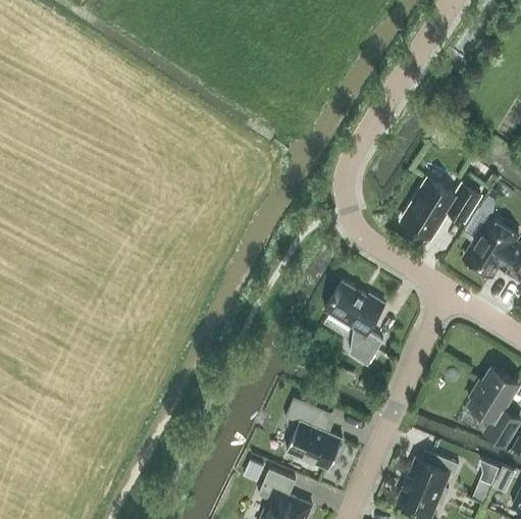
[(427,179),(402,221),(430,240),(448,212),(464,222),(480,197),(463,186),(455,198),(427,179)]
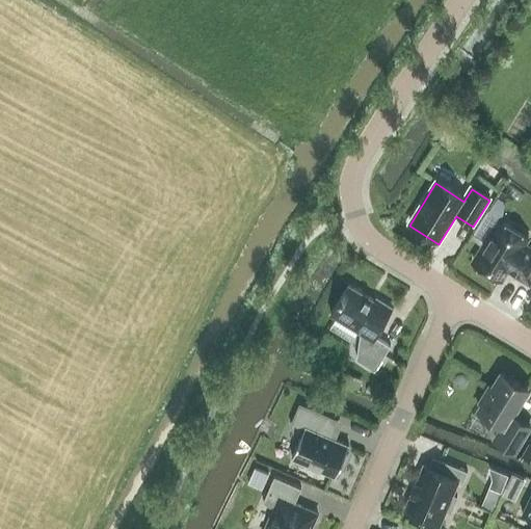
[(500,222),(473,265),(501,283),(507,272),(529,286),(530,281),(530,253),(523,247),(528,241),(500,222)]
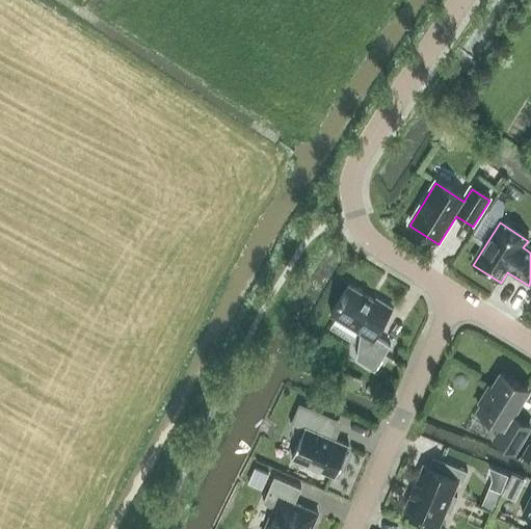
[(374,303),(348,288),(330,317),(361,336),(360,338),(356,362),(375,373),(390,348),(374,339),(392,311),(376,300),(374,303)]
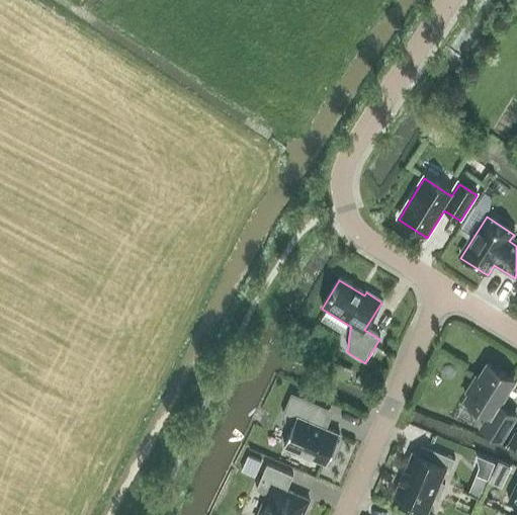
[(513,381),(488,366),(480,379),(477,378),(467,394),(469,395),(465,402),(490,417),(481,430),(500,442),(515,417),(498,407),(513,381)]
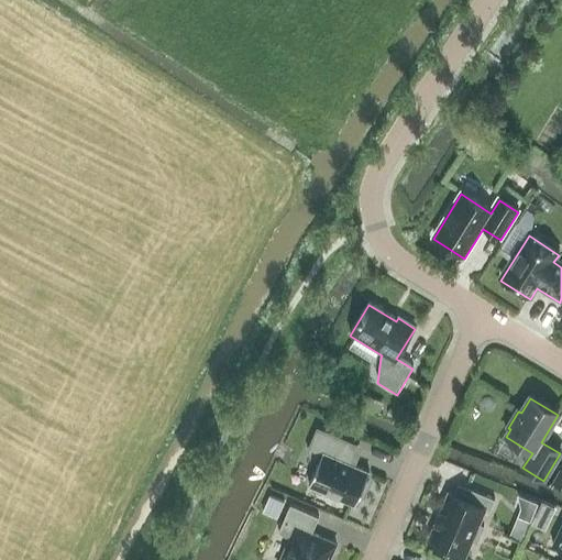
[(371,399),(366,410),(379,415),(384,404),(371,399)]
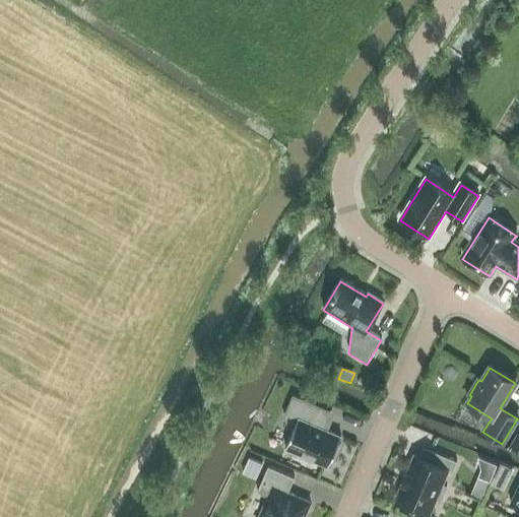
[(300,460),(302,457),(327,468),(330,461),(333,462),(339,447),(337,446),(340,439),(315,428),(322,411),(293,398),(284,416),(297,422),(284,450),(288,451),(287,454),(300,460)]
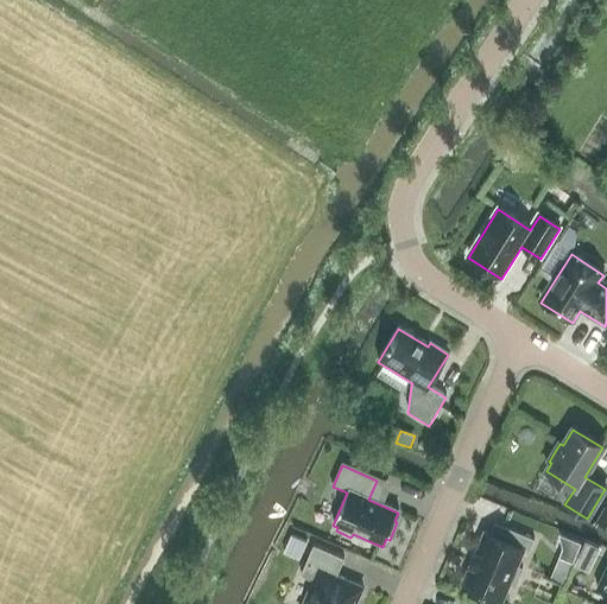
[(606,509),(605,508),(595,522),(606,529),(606,509)]
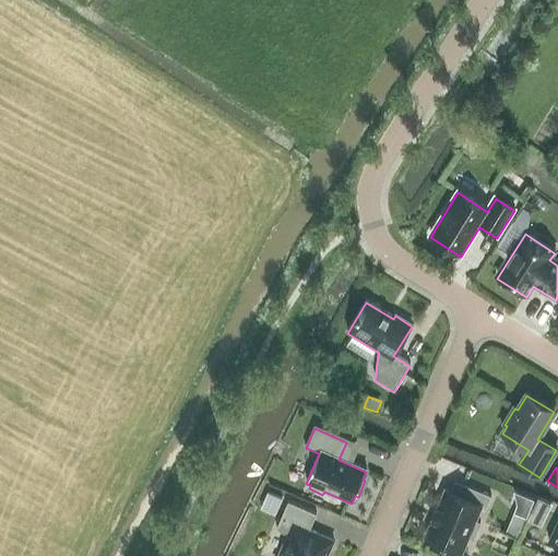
[(434,522),(426,540),(460,555),(467,539),(473,541),(481,525),(474,522),(481,508),(486,510),(491,499),(463,487),(459,498),(446,493),(438,510),(436,509),(431,521),(434,522)]
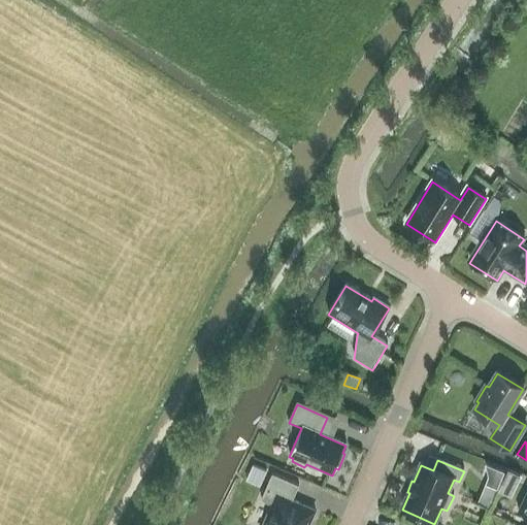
[(507,472),(498,492),(511,498),(521,479),(507,472)]
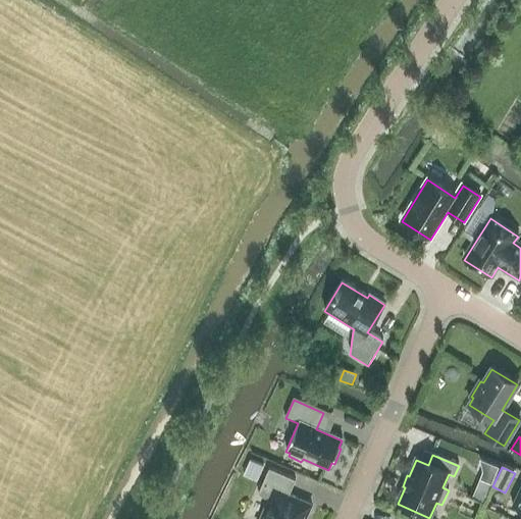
[(306,518),(311,507),(289,497),(295,481),(268,470),(257,496),(268,501),(260,518),(306,518)]
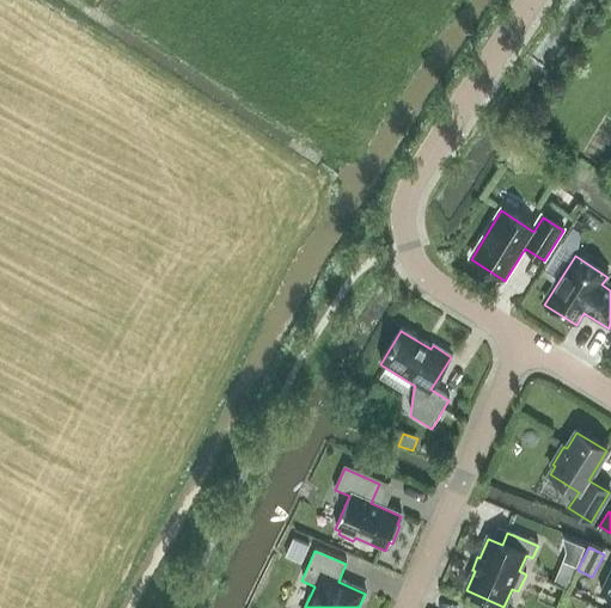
[(562,564),(554,584),(567,589),(575,569),(562,564)]
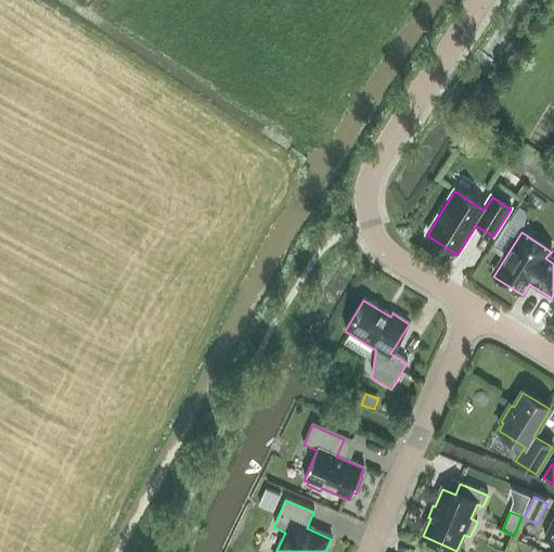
[(553,551),(553,517),(543,539),(553,544),(553,551)]
